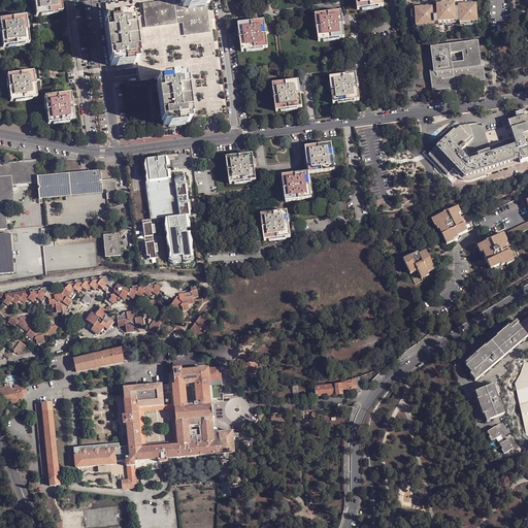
[(32,0),(34,15),(61,12),(59,0),(32,0)]
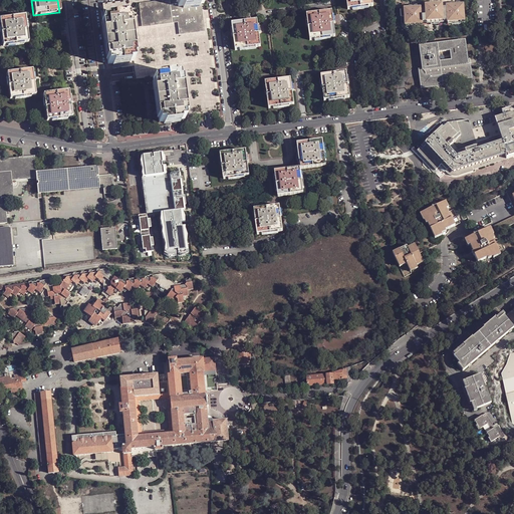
[(346,0),(348,10),(374,7),(373,0),(346,0)]
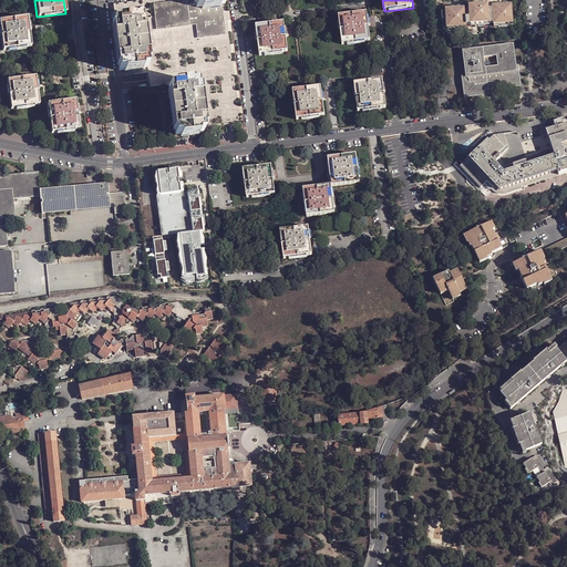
[(189,24),(198,22),(197,14),(220,12),(220,6),(202,8),(196,8),(195,1),(186,2),(189,24)]
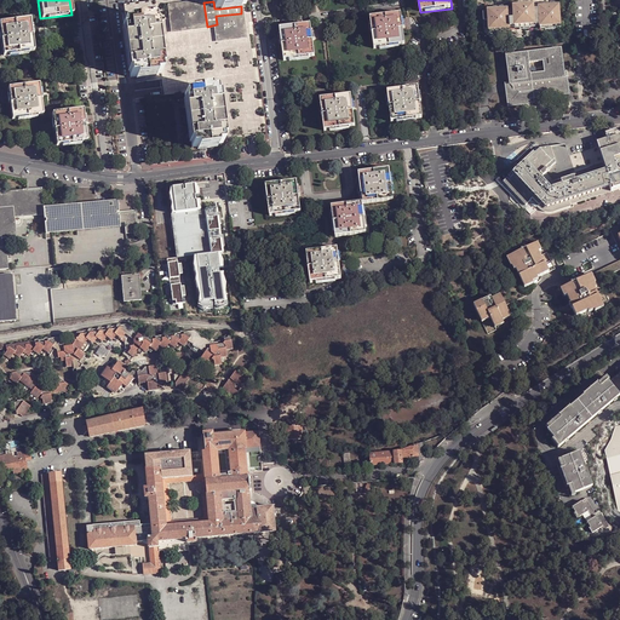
[(173,30),(207,27),(204,3),(170,7),(173,30)]
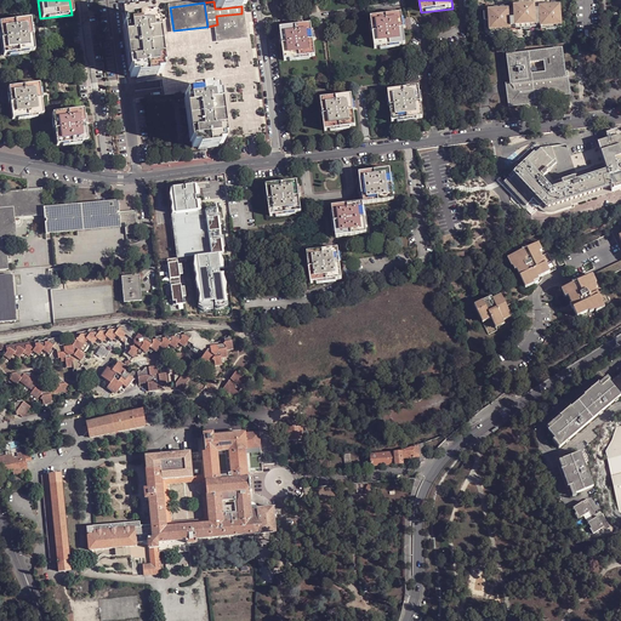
[(491,12),(483,13),(484,30),(489,29),(489,32),(511,30),(511,28),(540,26),(540,28),(562,27),(560,10),(563,10),(563,5),(560,5),(560,7),(556,7),(556,6),(552,6),(552,4),(547,4),(547,6),(543,6),(543,9),(535,10),(534,7),(530,7),(530,6),(525,6),(525,4),(522,4),(522,6),(518,6),(518,9),(513,9),(513,11),(505,12),(505,10),(500,10),(500,9),(496,9),(496,10),(491,11),(491,12)]
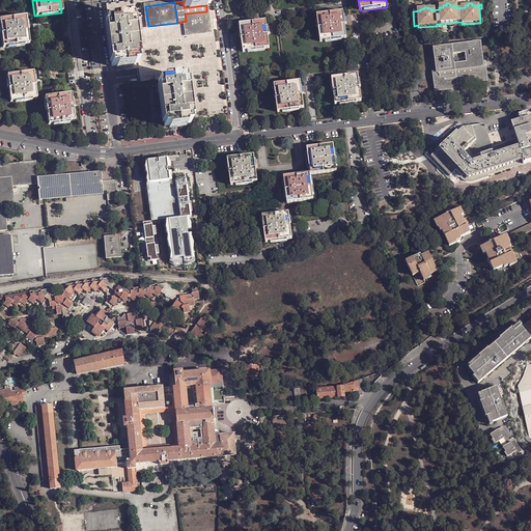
[(206,11),(185,14),(186,21),(188,33),(210,30),(206,11)]
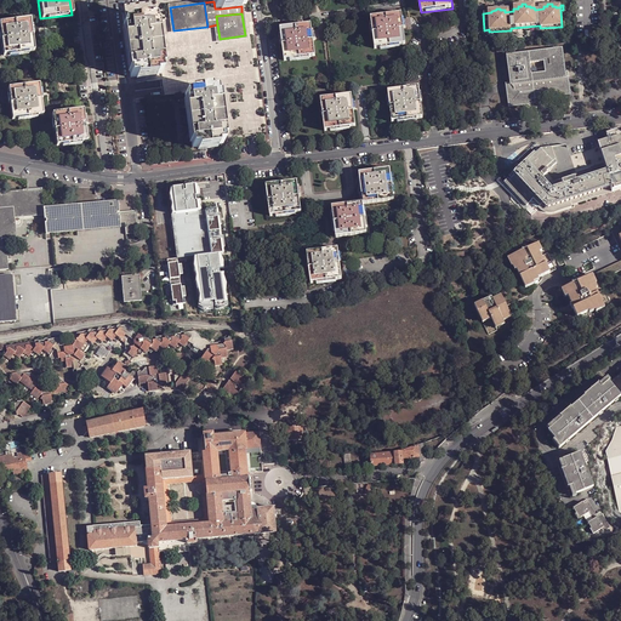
[(375,50),(406,45),(402,15),(371,18),(375,50)]
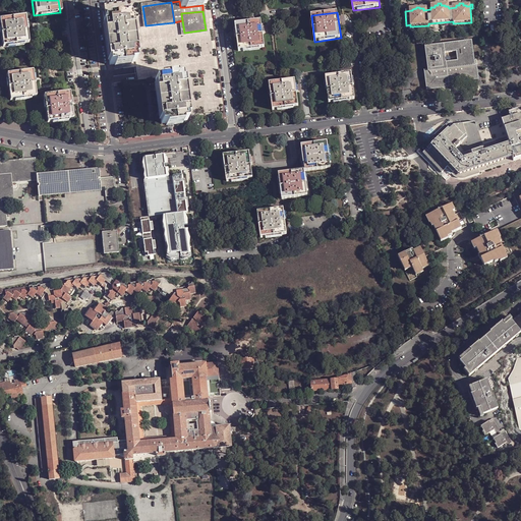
[(0,33),(2,47),(29,43),(25,26),(24,16),(0,19),(0,33)]
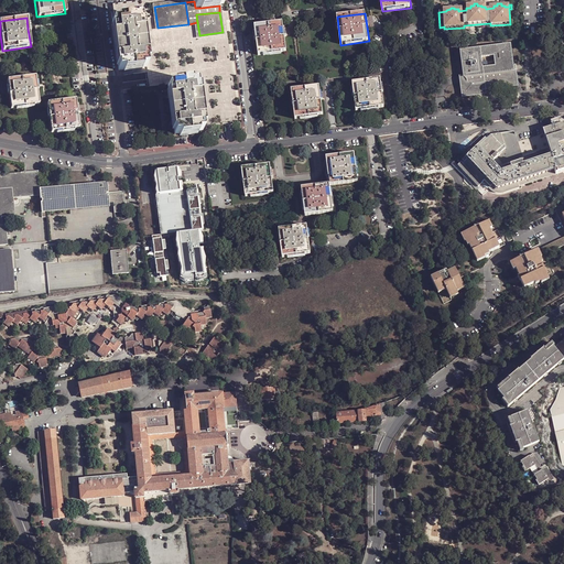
[(112,22),(119,71),(123,71),(136,69),(141,68),(147,67),(140,19),(134,19),(117,21),(115,22),(112,22)]
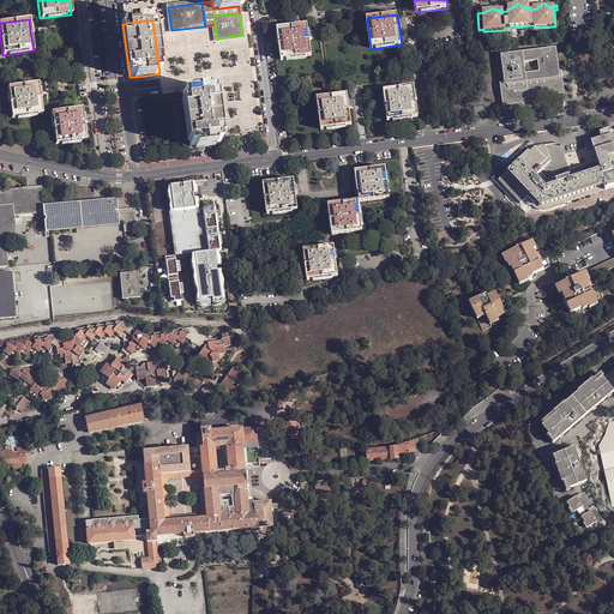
[(282,61),(312,56),(311,40),(308,25),(277,29),(282,61)]
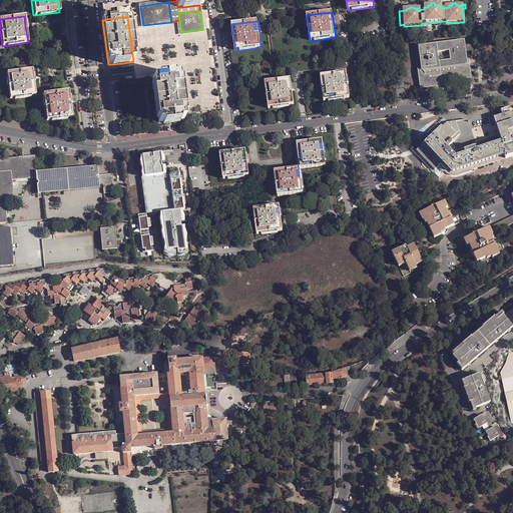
[(468,59),(466,60),(463,39),(421,45),(424,68),(420,68),(422,85),(441,82),(441,78),(470,74),(468,59)]
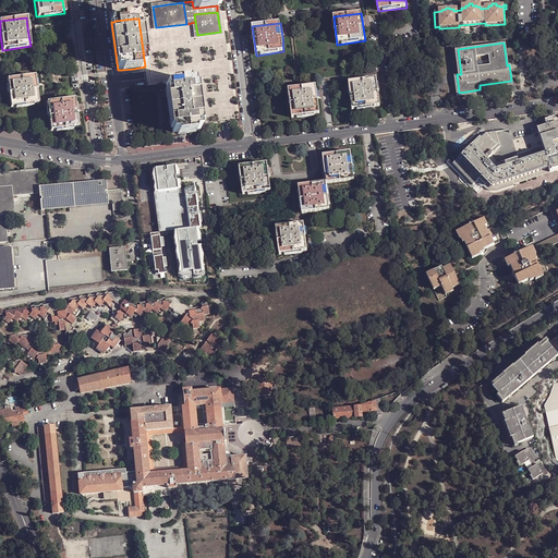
[(10,108),(37,105),(35,84),(34,76),(5,80),(8,94),(10,108)]
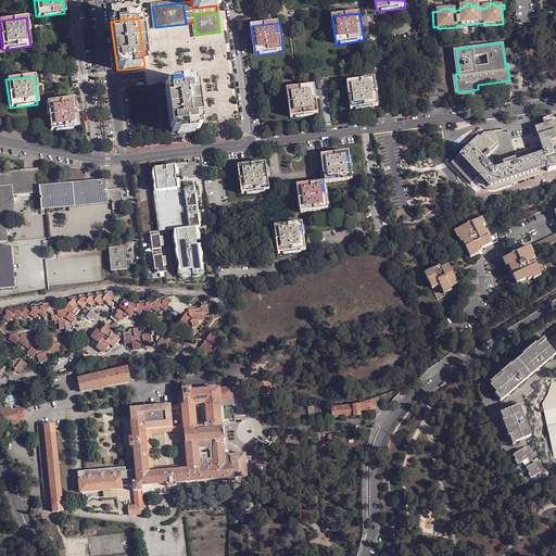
[(352,110),(380,106),(378,91),(376,78),(349,83),(352,110)]
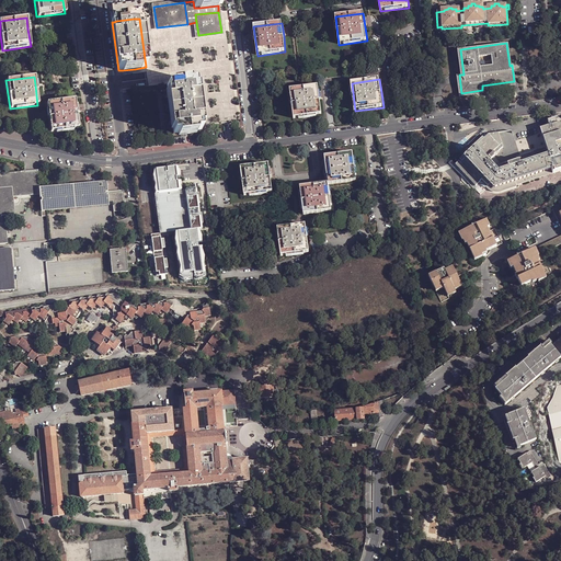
[(173,135),(180,134),(180,135),(197,133),(197,132),(202,130),(202,127),(196,82),(191,83),(191,82),(173,84),(173,86),(168,86),(173,135)]
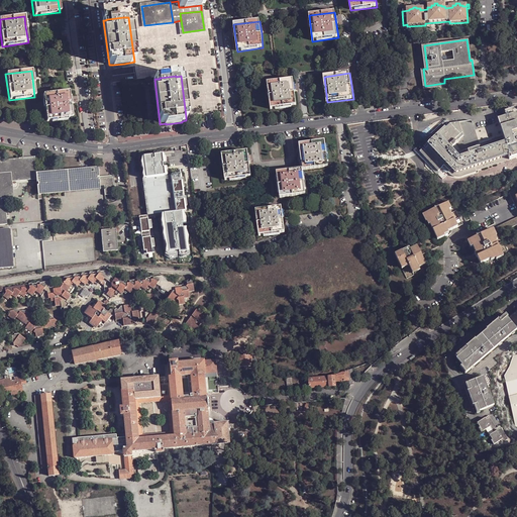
[(272,109),(297,106),(294,79),(268,83),(272,109)]
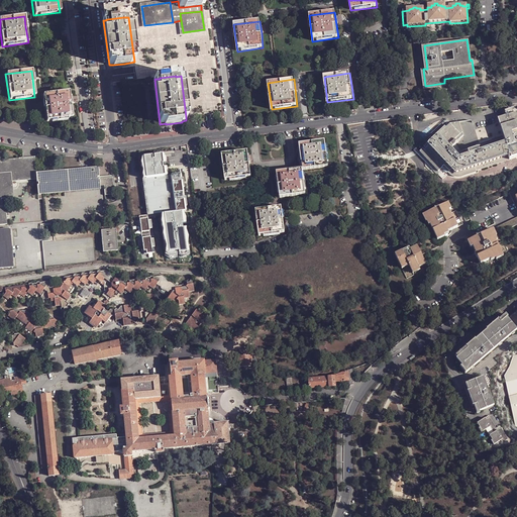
[(46,121),(73,118),(71,104),(70,96),(69,91),(43,95),(46,121)]
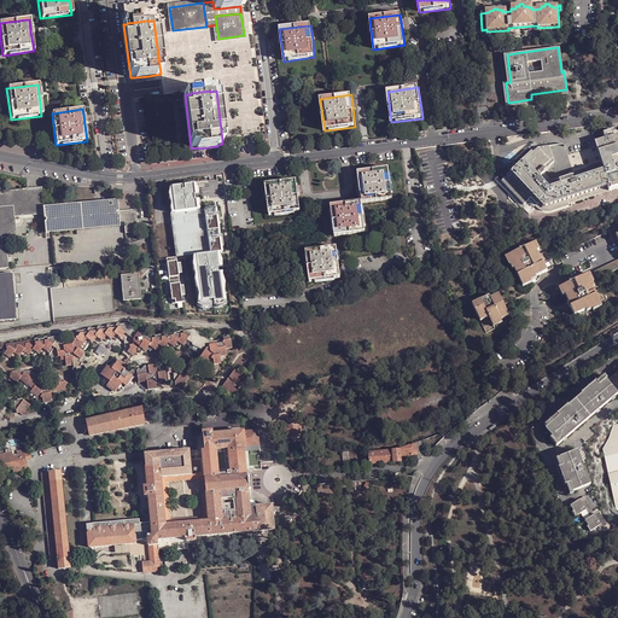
[(617,135),(599,141),(606,163),(577,173),(577,174),(554,181),(551,178),(546,181),(541,176),(554,163),(548,146),(540,147),(535,141),(529,147),(530,150),(516,163),(518,165),(512,170),(509,169),(507,172),(511,175),(507,178),(528,202),(529,200),(535,207),(534,208),(536,210),(538,208),(540,209),(542,210),(547,210),(569,204),(570,207),(572,207),(571,204),(612,191),(611,190),(617,187),(617,135)]
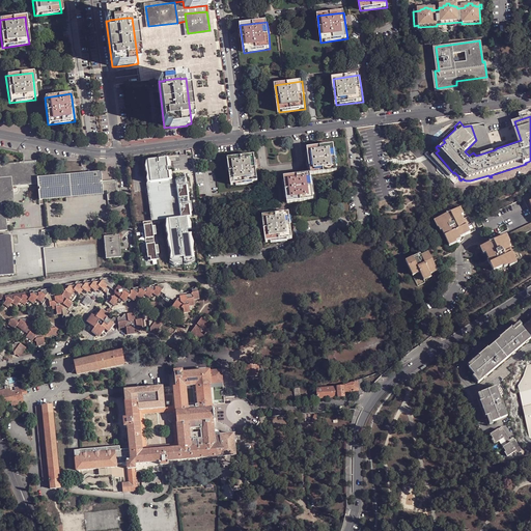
[(307,147),(310,173),(310,174),(336,171),(333,144),(307,147)]
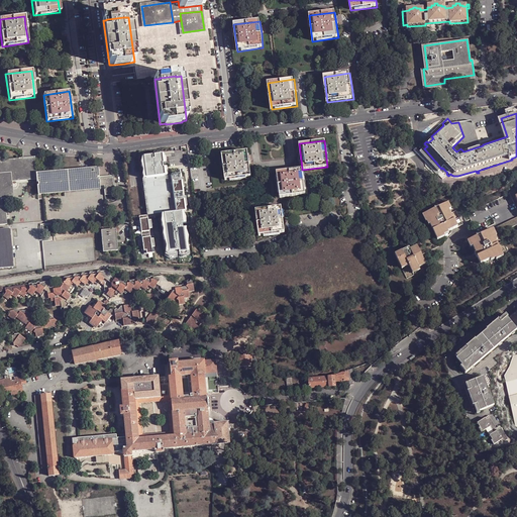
[(248,150),(222,154),(225,180),(251,177),(249,159),(248,150)]
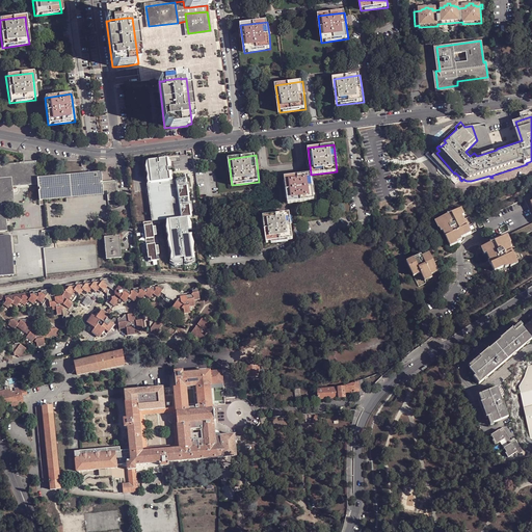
[(151,184),(169,182),(169,181),(168,173),(167,173),(166,169),(168,169),(166,159),(158,160),(159,165),(157,165),(157,161),(148,162),(151,184)]
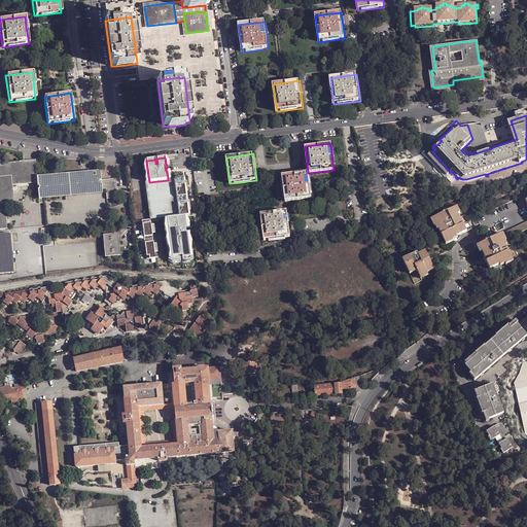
[(22,171),(38,170),(37,160),(21,162),(22,171)]
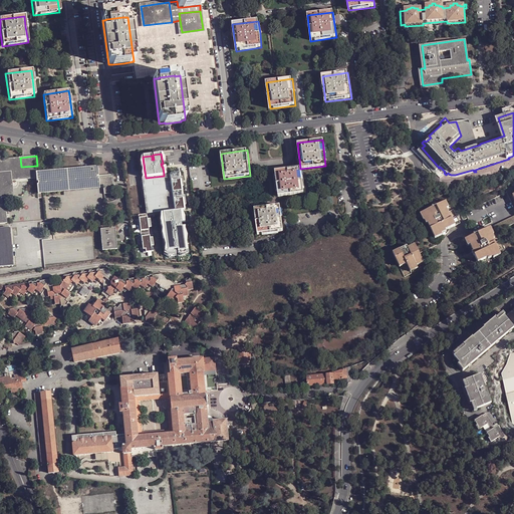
[(0,205),(1,205),(1,198),(5,198),(5,199),(15,198),(13,180),(38,177),(37,172),(37,166),(21,167),(20,158),(0,159),(0,205)]
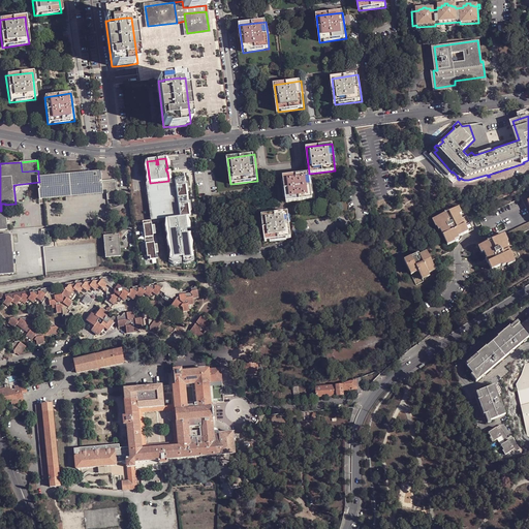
[(39,182),(41,199),(45,198),(67,197),(104,193),(103,190),(103,181),(102,176),(102,170),(94,172),(38,177),(39,182)]
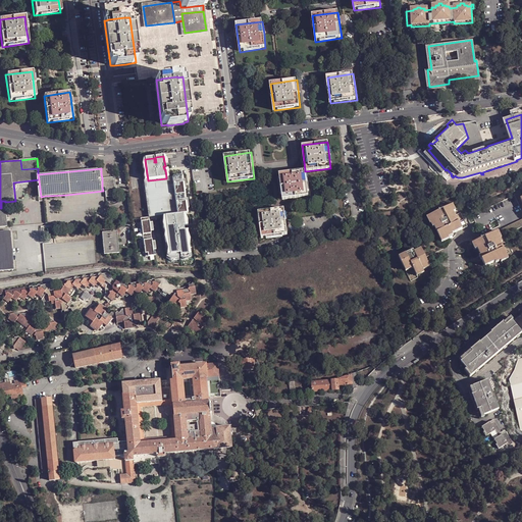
[(282,200),(309,197),(305,171),(305,170),(279,173),(282,200)]
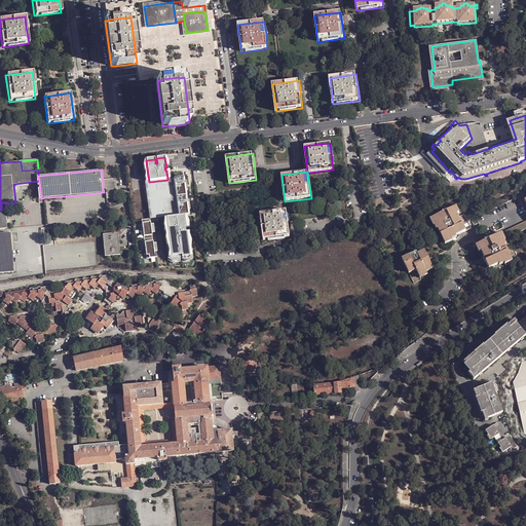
[(174,178),(174,179),(179,216),(166,217),(172,260),(180,259),(179,256),(181,255),(181,257),(189,256),(186,231),(185,232),(184,228),(186,228),(184,215),(187,215),(188,214),(183,177),(174,178)]
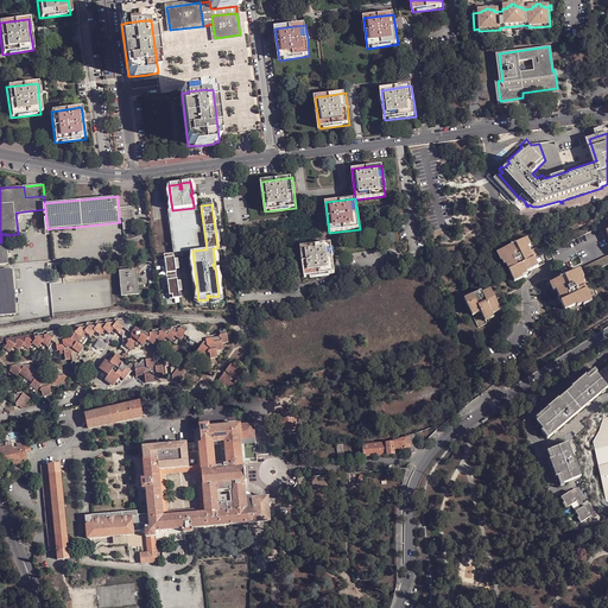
[(137,207),(124,207),(119,208),(119,219),(125,219),(124,214),(135,213),(135,220),(138,220),(137,213),(137,207)]
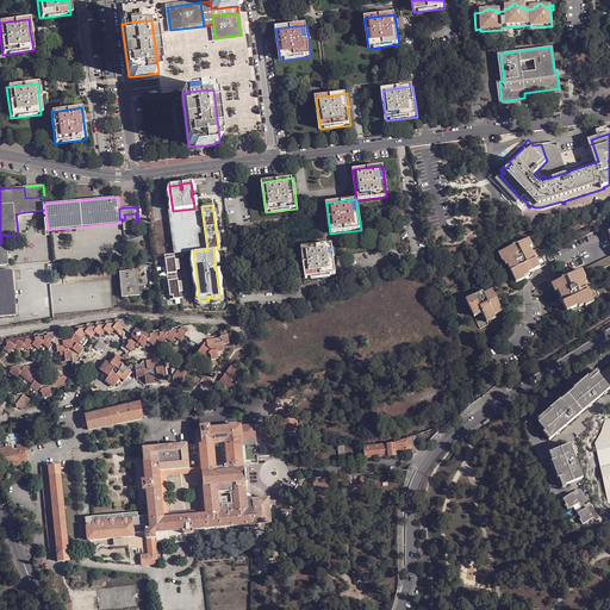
[(193,251),(207,250),(201,207),(194,209),(173,211),(169,212),(174,254),(191,253),(193,251)]
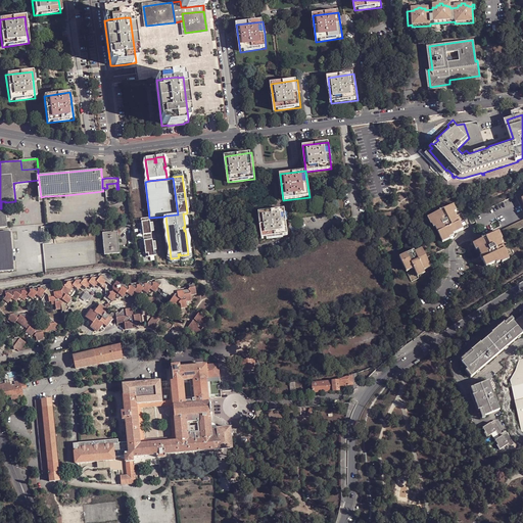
[(107,197),(117,196),(116,189),(116,183),(106,184),(107,188),(107,197)]
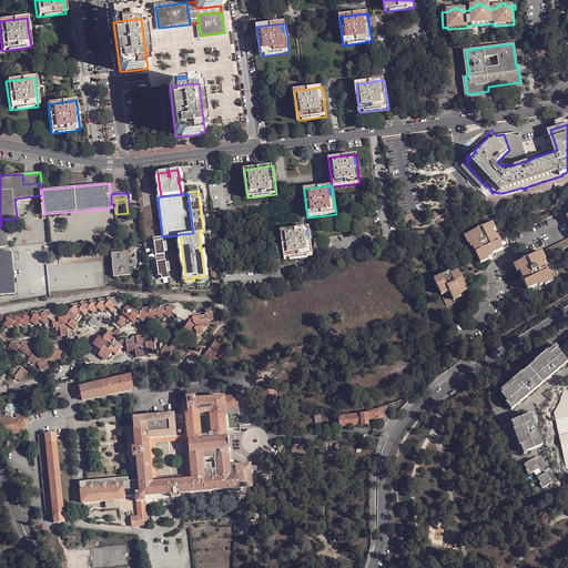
[(148,210),(148,221),(156,220),(155,210),(148,210)]
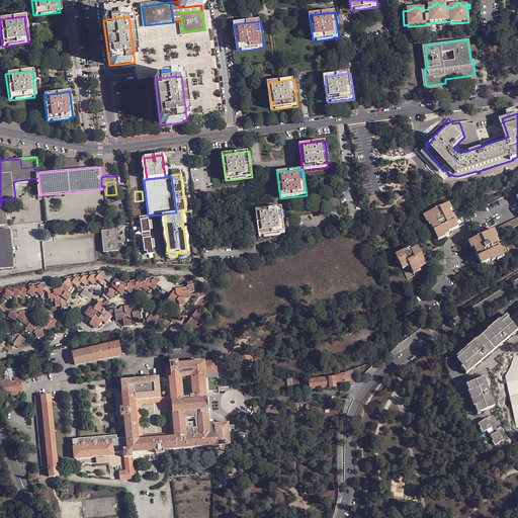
[(501,234),(517,225),(517,207),(511,193),(469,214),(469,216),(465,218),(467,222),(471,220),(479,233),(491,227),(488,222),(494,219),(498,228),(501,234)]
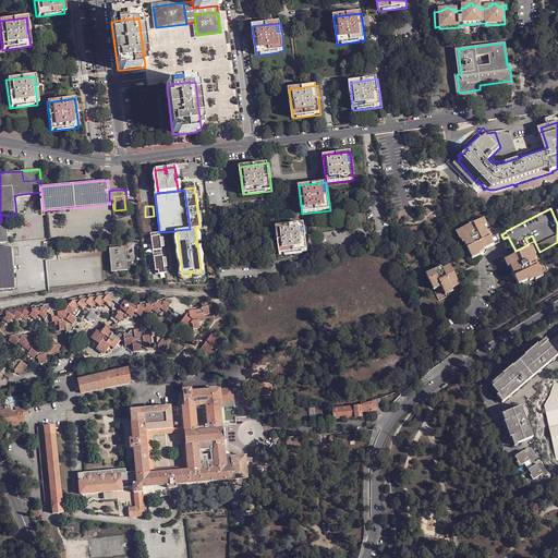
[(36,240),(48,238),(45,214),(43,214),(33,215),(36,240)]
